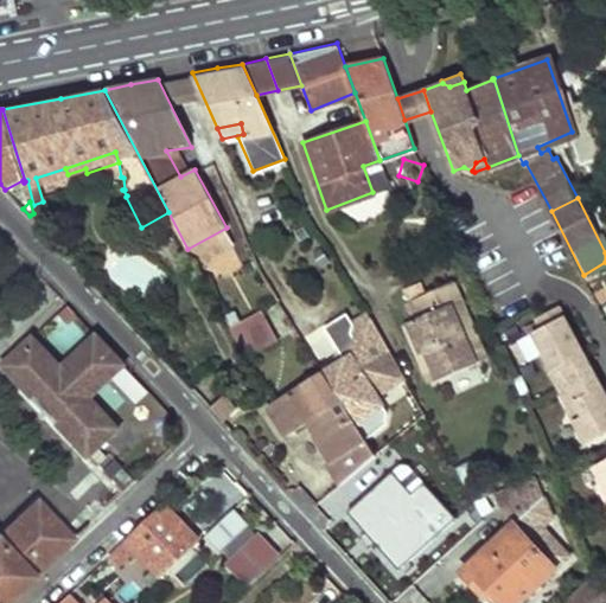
[(444,216),(437,201),(422,207),(428,223),(444,216)]
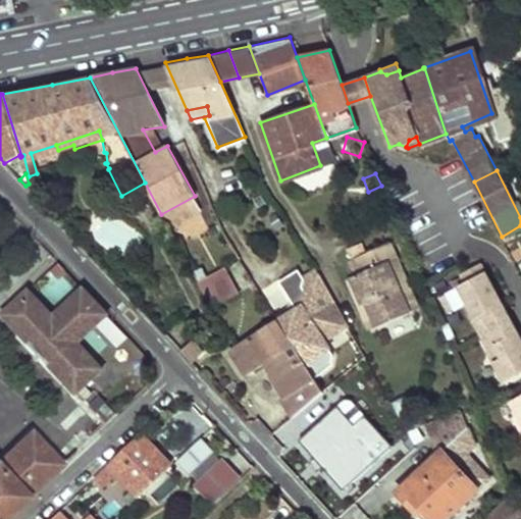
[(195,196),(161,214),(166,225),(201,206),(195,196)]
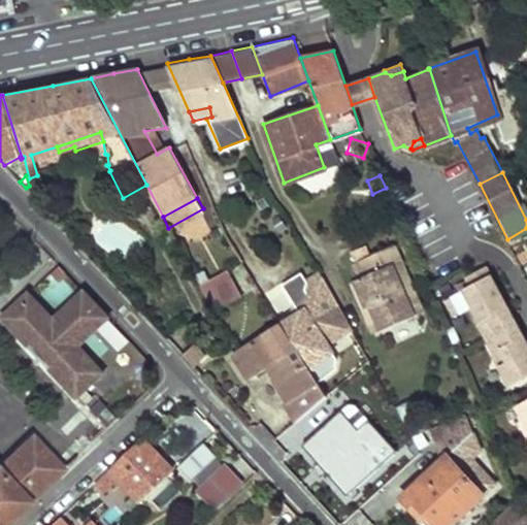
[(375,331),(413,315),(391,264),(400,260),(393,243),(354,261),(361,276),(353,280),(375,331)]
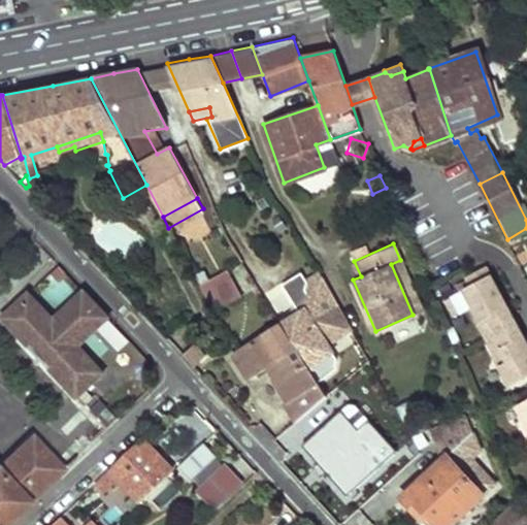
[(422,310),(400,260),(391,264),(413,315),(422,310)]
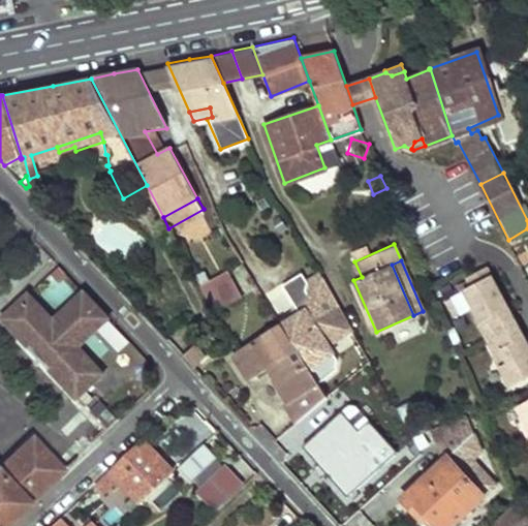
[(509,385),(527,374),(527,345),(485,265),(466,275),(470,284),(463,288),(472,305),(471,306),(479,321),(477,322),(493,350),(492,351),(509,385)]
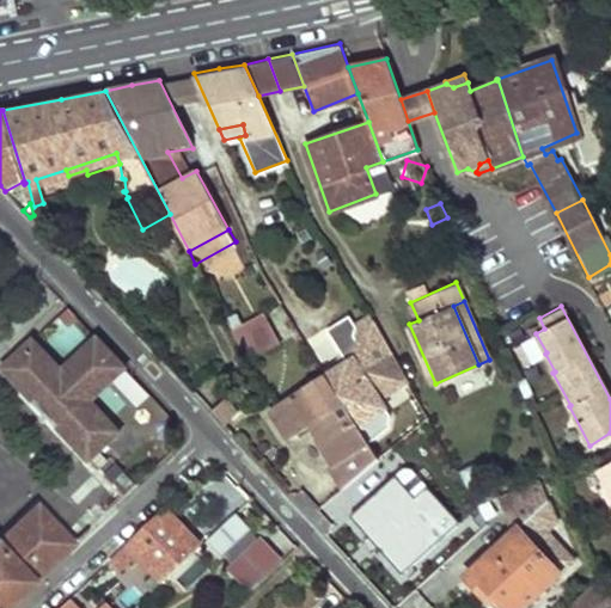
[(237,313),(225,319),(246,360),(280,343),(264,313),(243,325),(237,313)]
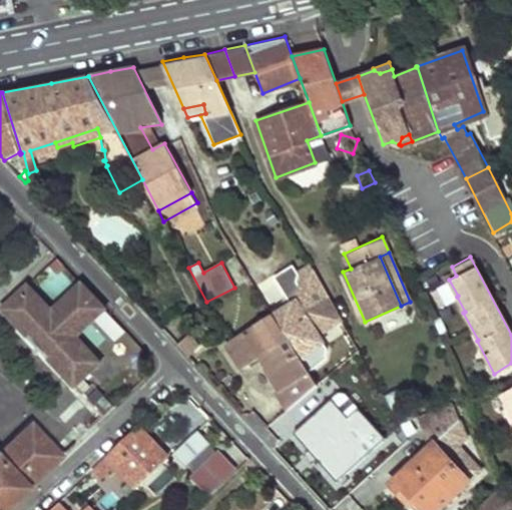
[(292,264),(273,276),(286,295),(284,302),(271,310),(274,315),(307,370),(325,358),(326,348),(317,333),(340,318),(310,264),(298,272),(292,264)]
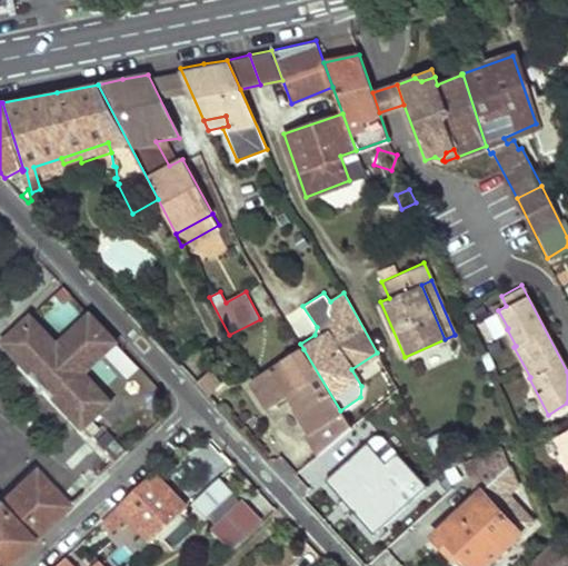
[(90,311),(57,343),(30,315),(2,340),(82,427),(111,400),(83,371),(117,340),(90,311)]
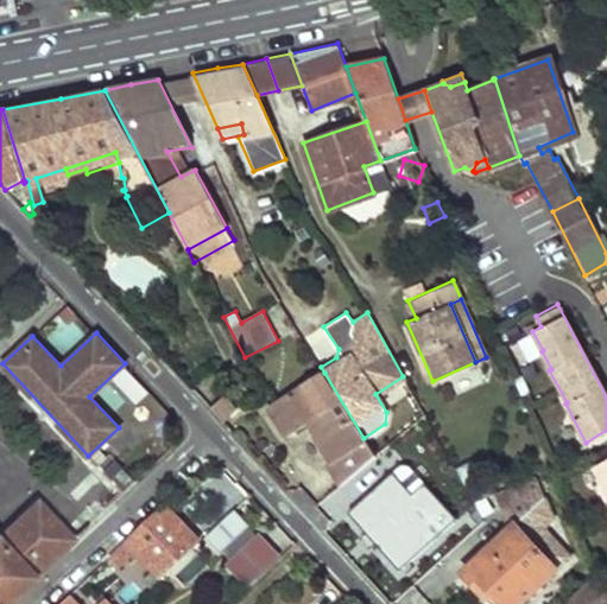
[(364,438),(324,373),(274,404),(291,428),(292,431),(309,421),(318,437),(316,439),(329,462),(327,463),(340,484),(375,455),(364,438)]
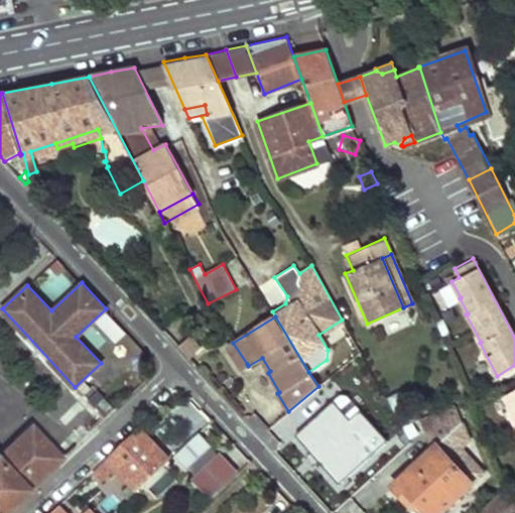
[(178,347),(188,357),(201,346),(190,335),(178,347)]
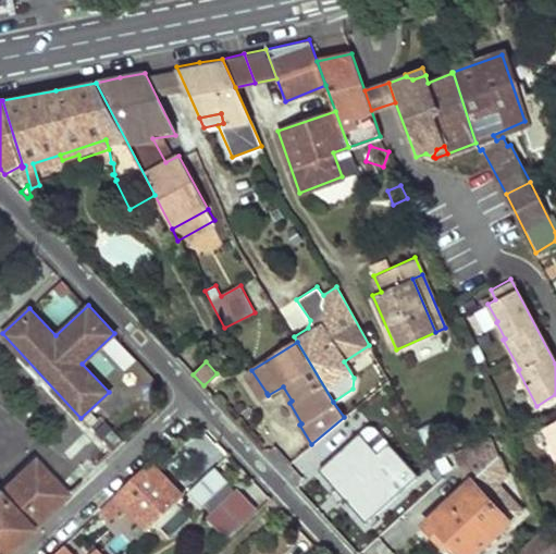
[(247,372),(262,398),(268,395),(267,393),(251,370),(247,372)]
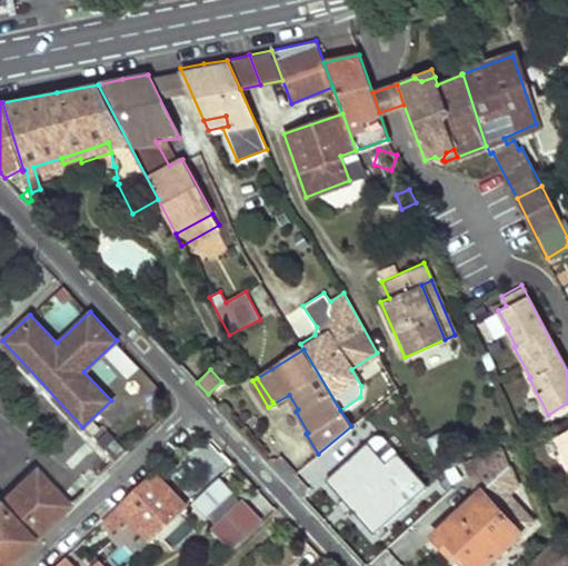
[(567,429),(556,436),(564,452),(555,456),(567,480),(567,429)]
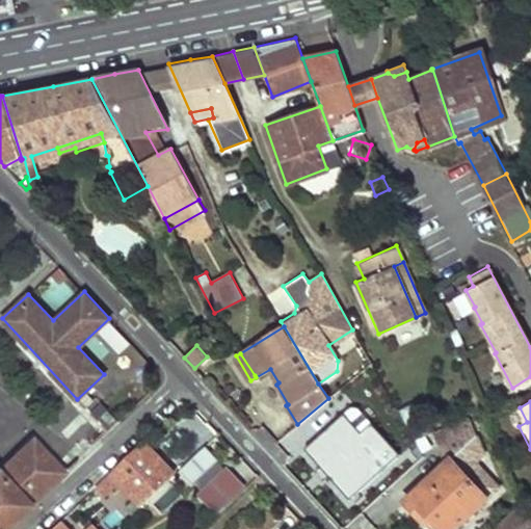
[(352,476),(363,487),(399,453),(389,442),(385,446),(373,433),(382,425),(369,411),(360,419),(349,407),(309,445),(326,464),(321,468),(340,488),(352,476)]
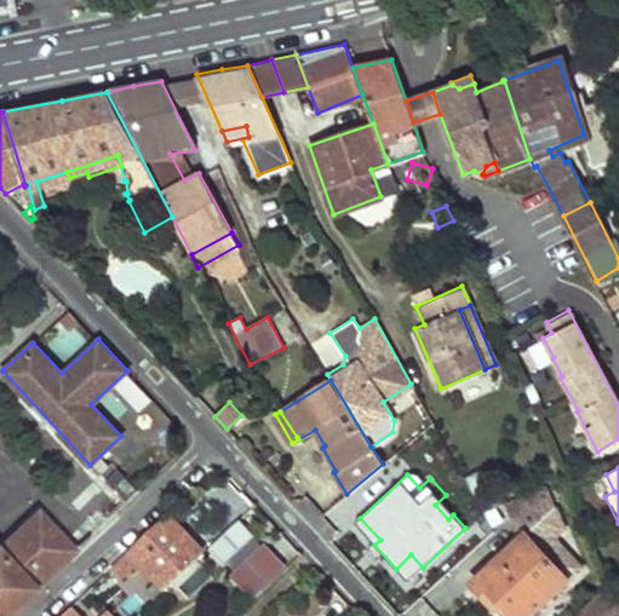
[(545,483),(503,501),(509,519),(523,535),(470,583),(491,605),(497,599),(511,615),(528,615),(582,566),(554,537),(565,527),(545,483)]
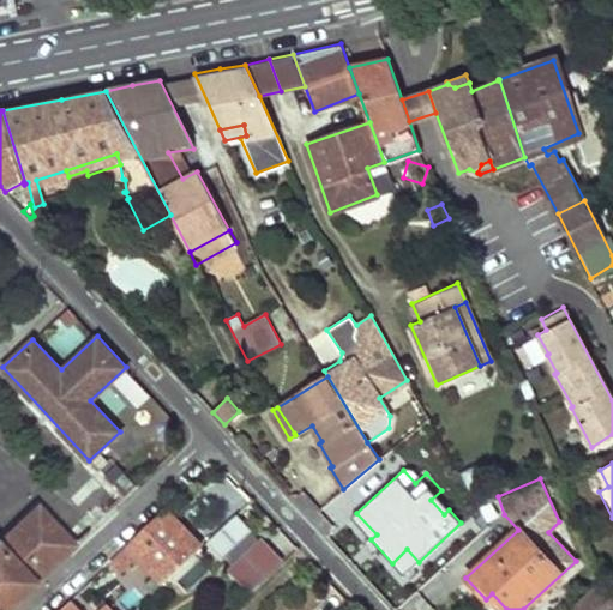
[(0,609),(2,609),(73,544),(37,506),(0,539),(0,609)]
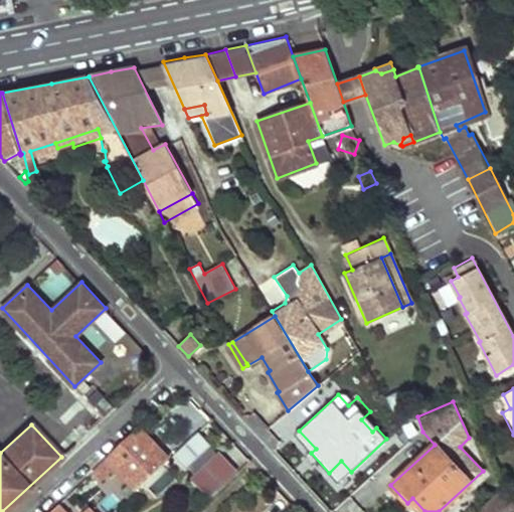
[(167,459),(138,427),(92,471),(100,480),(115,465),(131,481),(121,490),(127,497),(167,459)]
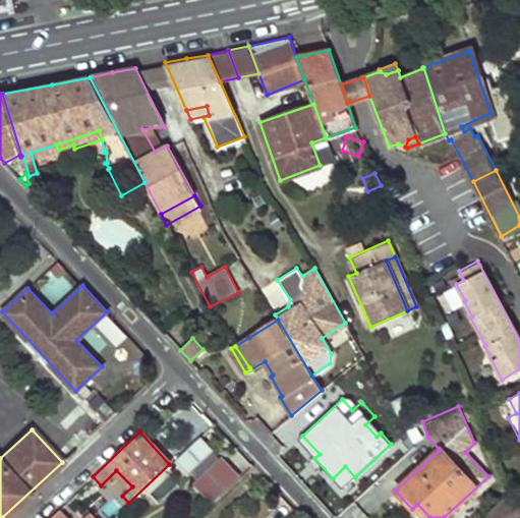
[(199,437),(177,457),(190,470),(212,450),(199,437)]
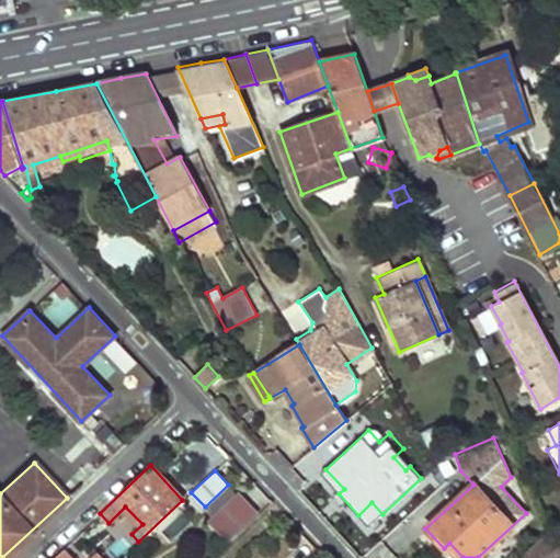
[(228,485),(205,507),(212,514),(236,492),(228,485)]
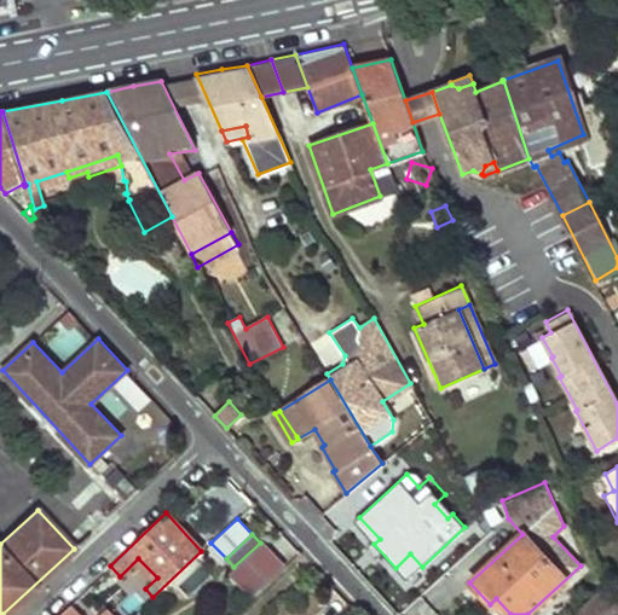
[(234,567),(230,570),(253,596),(283,568),(260,543),(234,567)]
